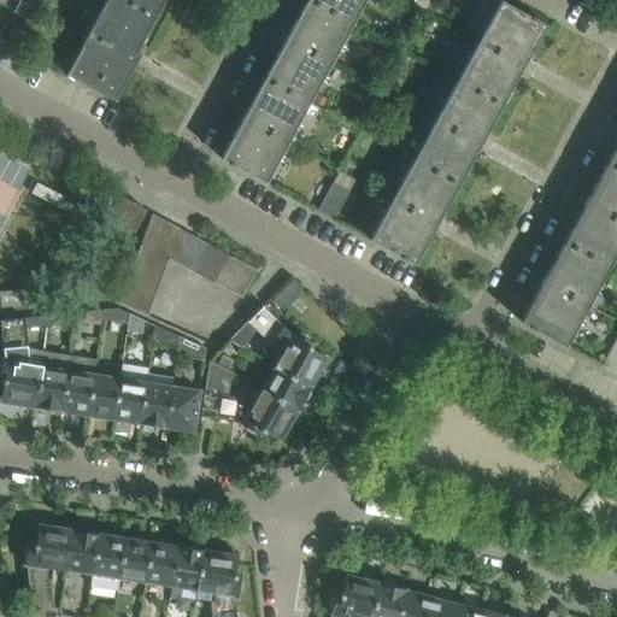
[(113,100),(157,21),(119,0),(105,0),(65,74),(113,100)]
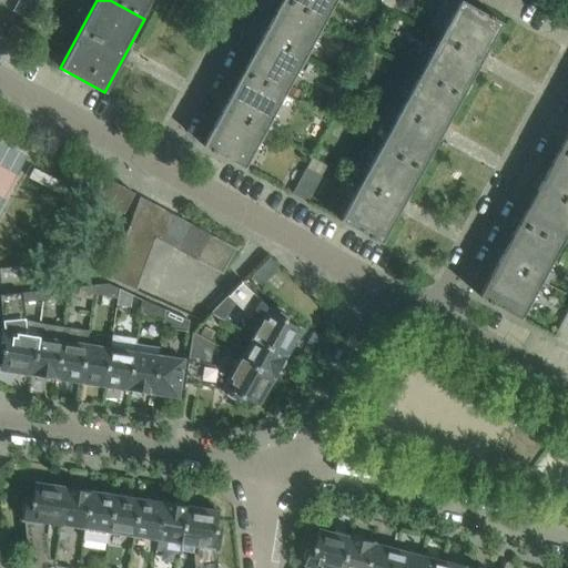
[(110,0),(144,19),(154,0),(110,0)]
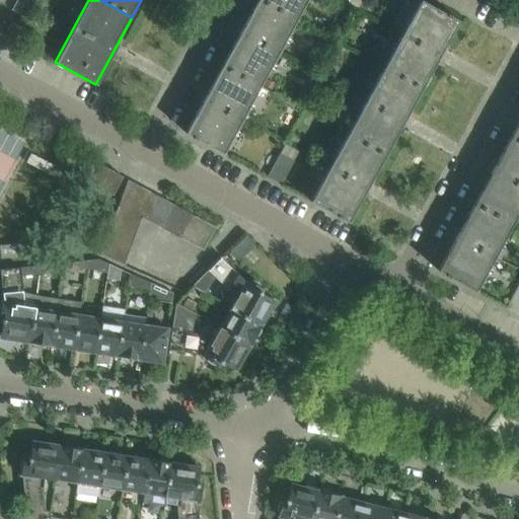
[(260,86),(296,19),(262,0),(256,0),(222,66),(260,86)]
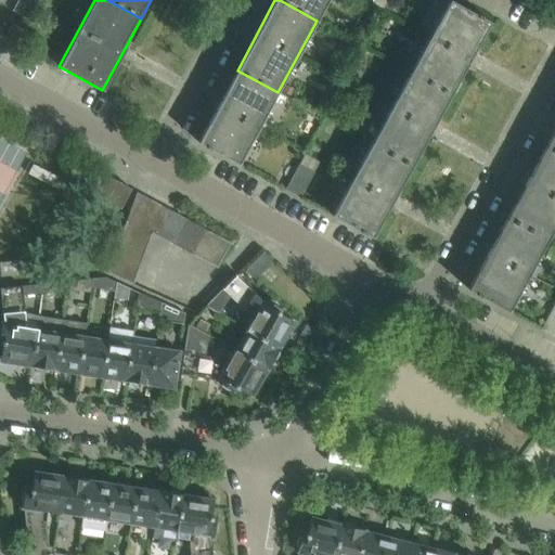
[(327,0),(280,0),(317,21),(327,0)]
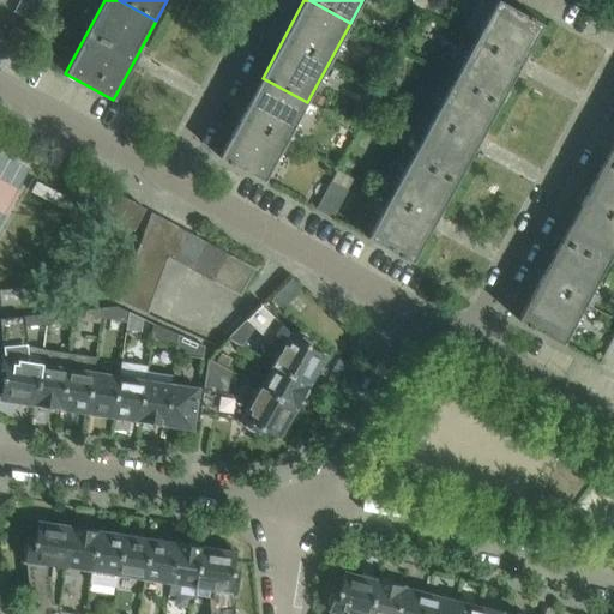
[(499,0),(497,0),(455,79),(500,103),(543,24),(499,0)]
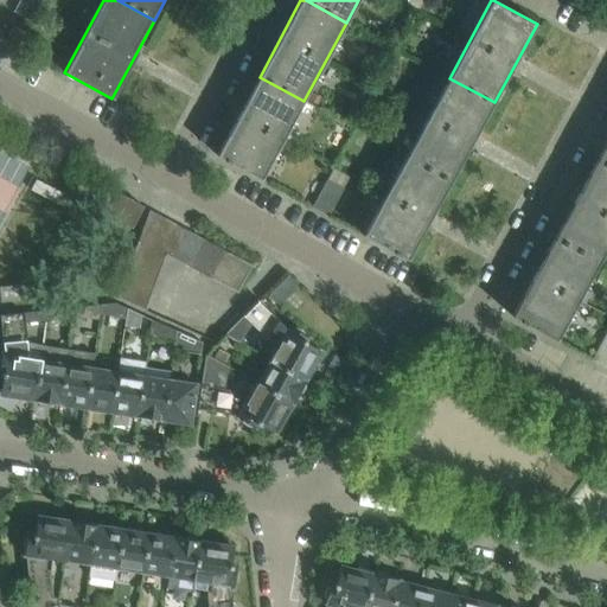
[(17,46),(24,31),(13,25),(5,40),(17,46)]
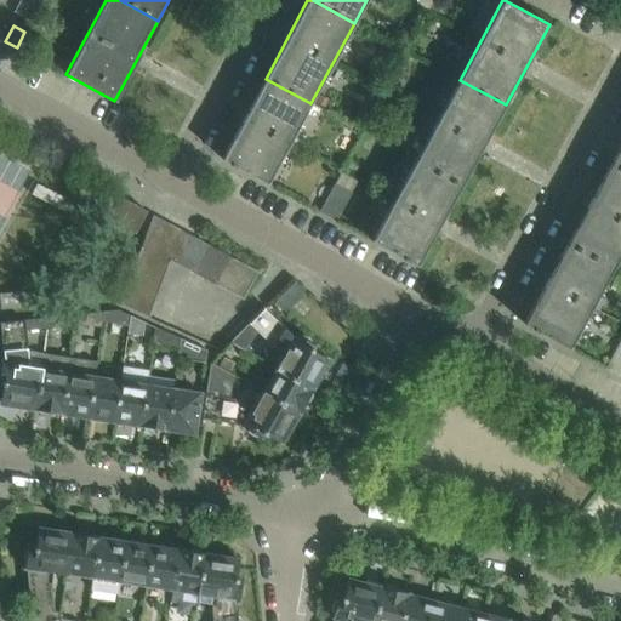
[(267,184),(311,103),(266,79),(222,160),(267,184)]
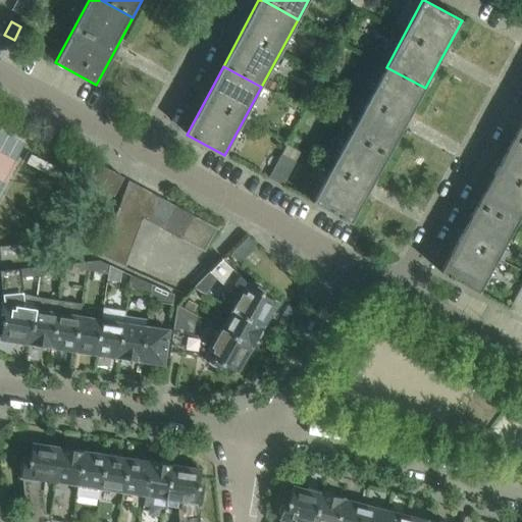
[(387,156),(409,117),(425,88),(386,67),(350,135),(387,156)]
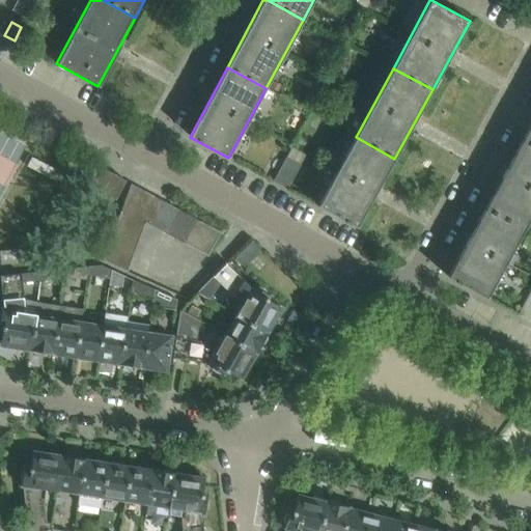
[(357,227),(394,159),(356,137),(318,206),(357,227)]
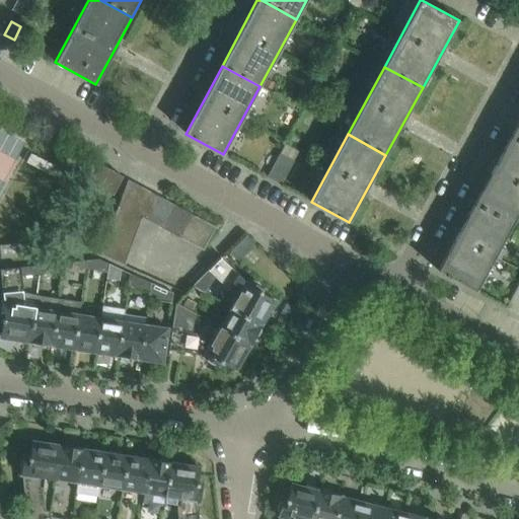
[(513,224),(518,211),(518,139),(511,135),(474,203),(513,224)]
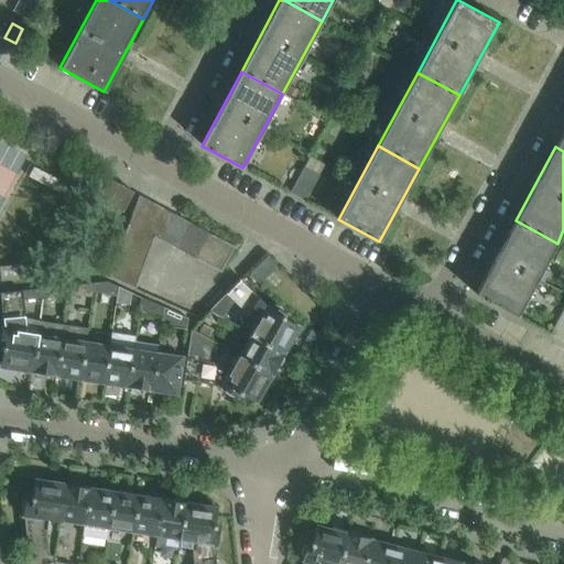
[(33,166),(29,176),(45,185),(52,188),(57,179),(33,166)]
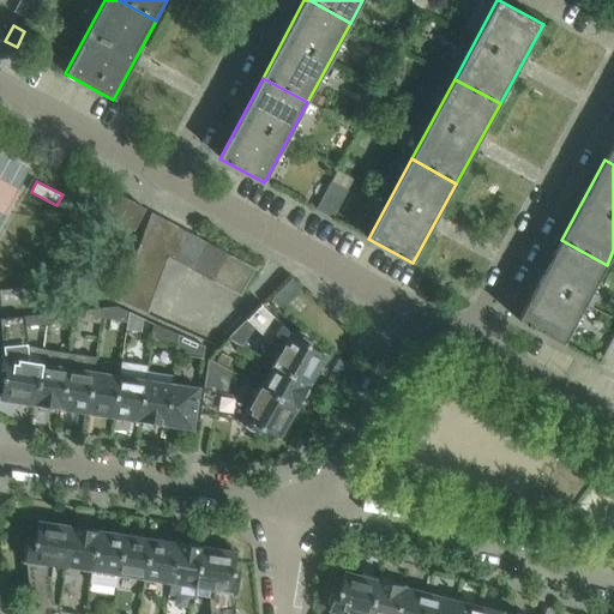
[(331,184),(315,210),(332,220),(347,192),(331,184)]
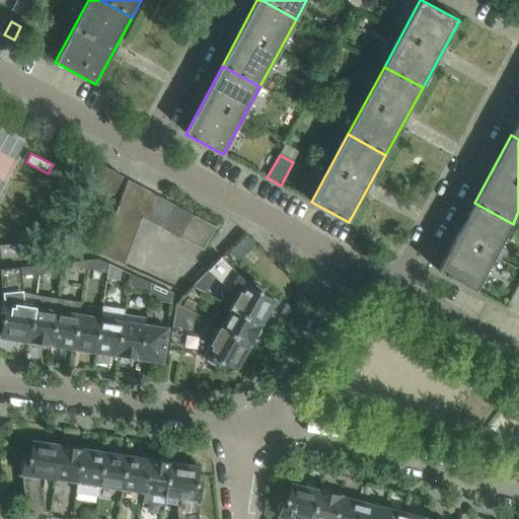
[(112,195),(122,176),(96,162),(86,180),(112,195)]
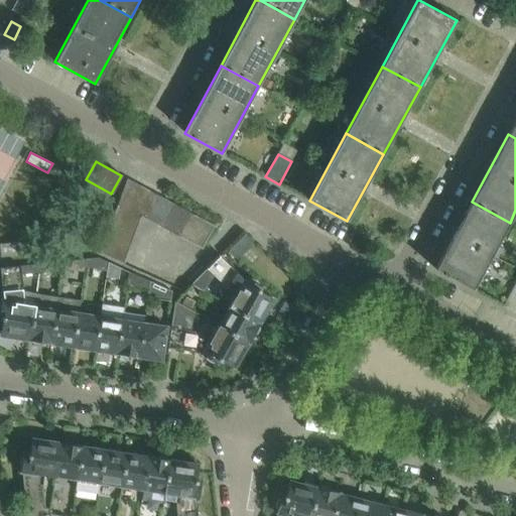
[(128,209),(138,185),(127,178),(118,203),(128,209)]
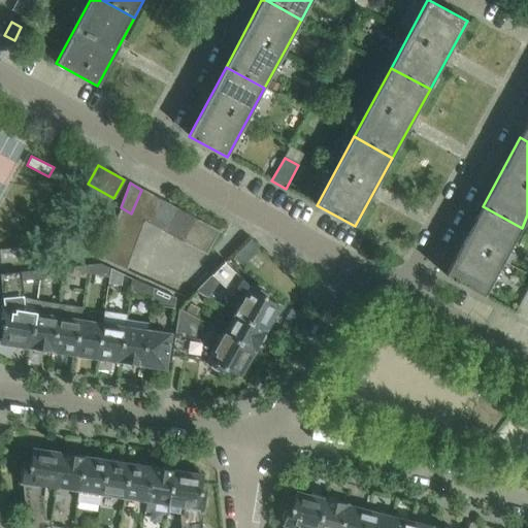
[(143,219),(154,196),(141,190),(131,213),(143,219)]
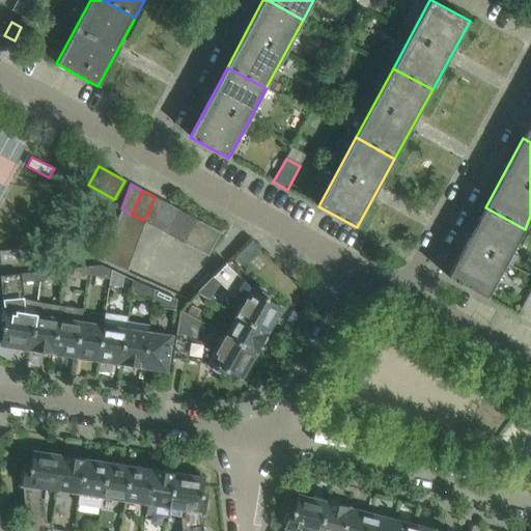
[(155,226),(167,203),(155,197),(144,220),(145,221),(155,226)]
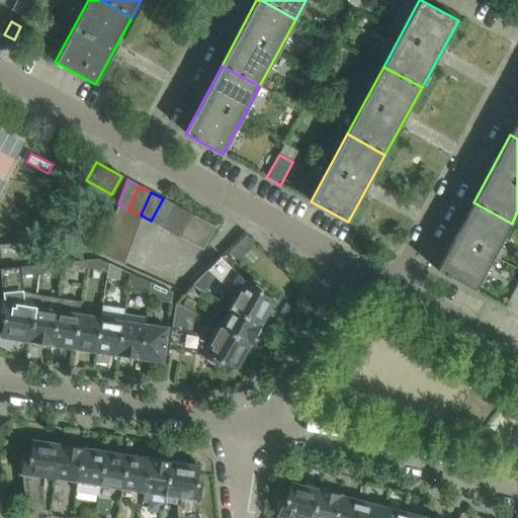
[(161,226),(173,204),(163,198),(151,221),(161,226)]
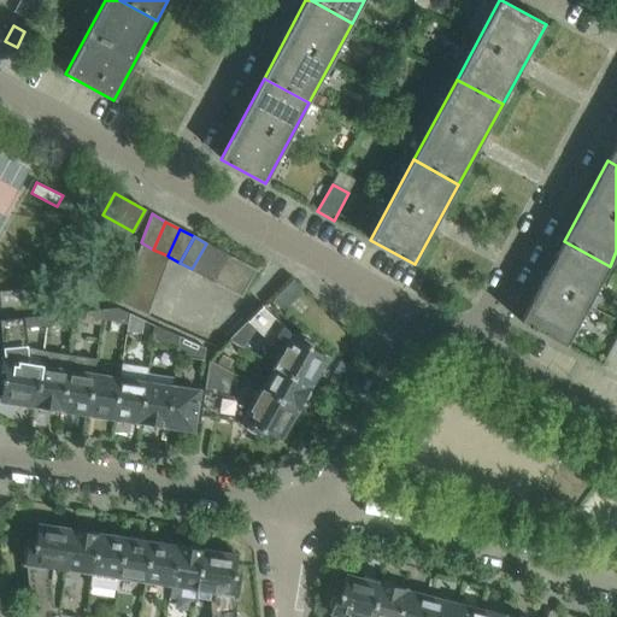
[(566,346),(610,266),(564,241),(521,322),(566,346)]
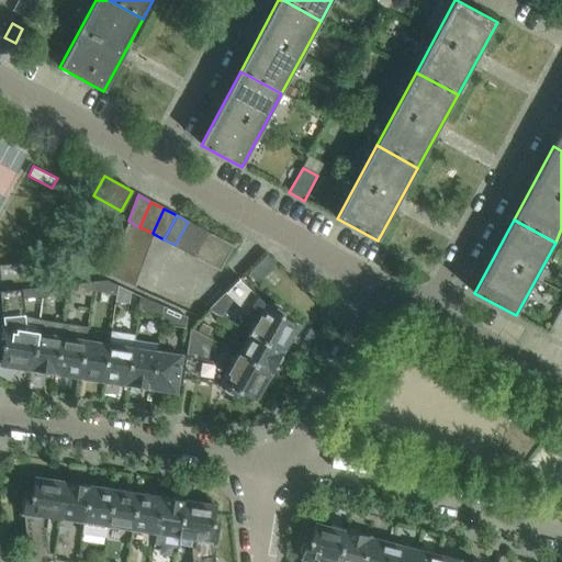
[(149,247),(154,234),(153,233),(139,227),(128,221),(123,235),(149,247)]
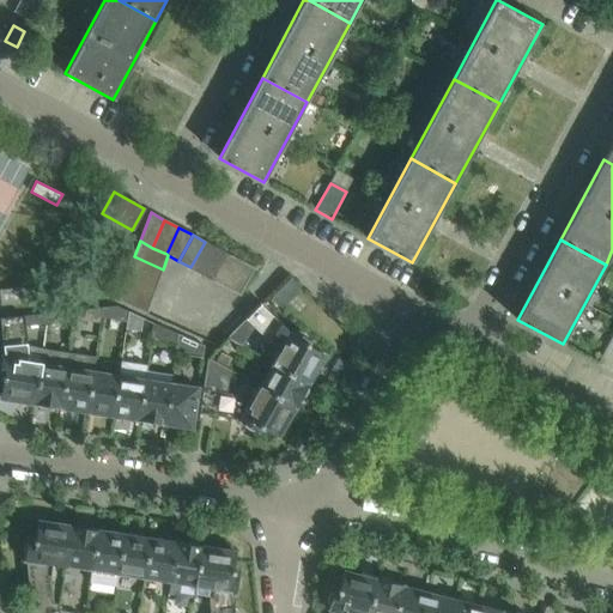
[(204,275),(218,249),(205,242),(190,267),(204,275)]
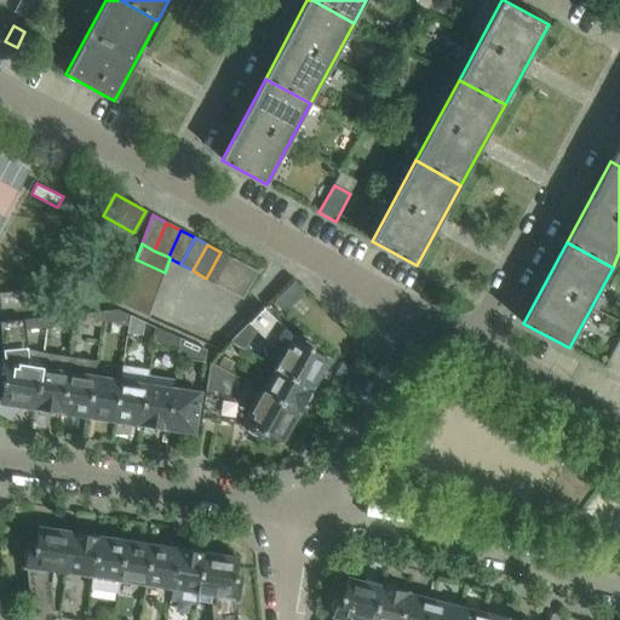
[(218,285),(233,258),(220,252),(206,279),(218,285)]
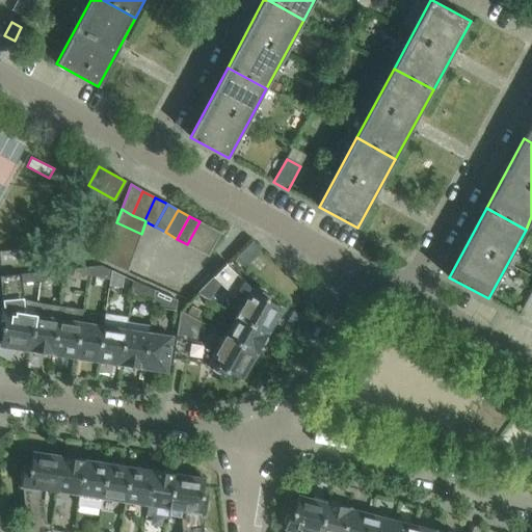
[(198,250),(211,228),(200,221),(187,244),(198,250)]
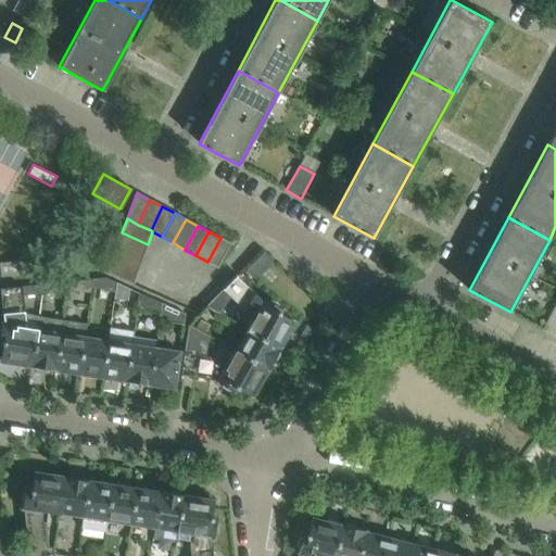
[(148,244),(122,232),(117,245),(142,257),(148,244)]
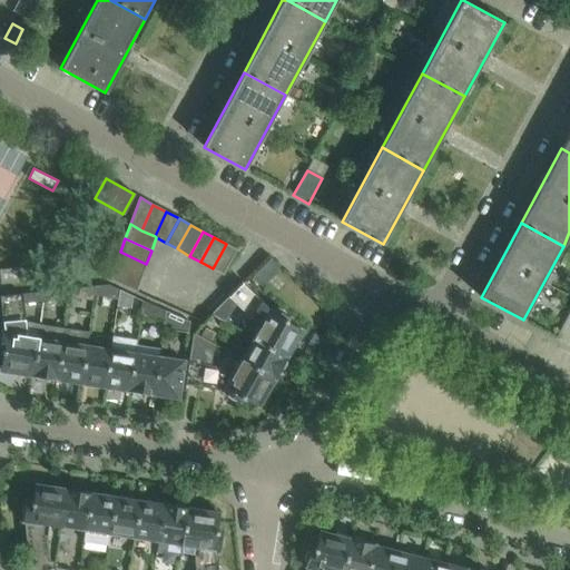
[(237,249),(226,244),(213,268),(224,274),(237,249)]
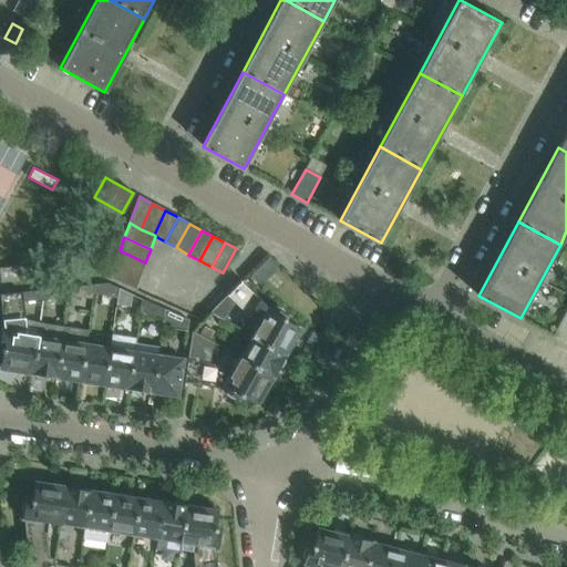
[(141,276),(145,263),(120,250),(114,264),(141,276)]
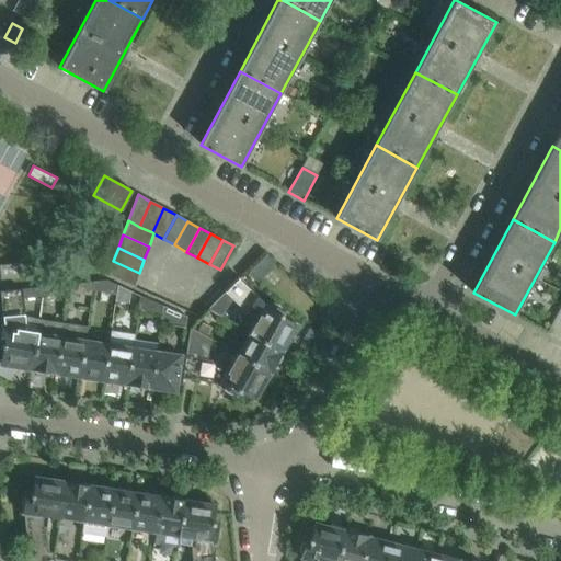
[(135,286),(139,273),(113,261),(109,274),(135,286)]
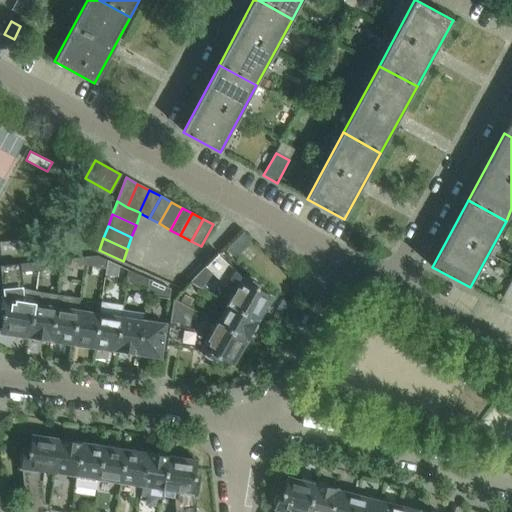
[(14,240),(0,241),(0,242),(1,253),(16,252),(14,240)]
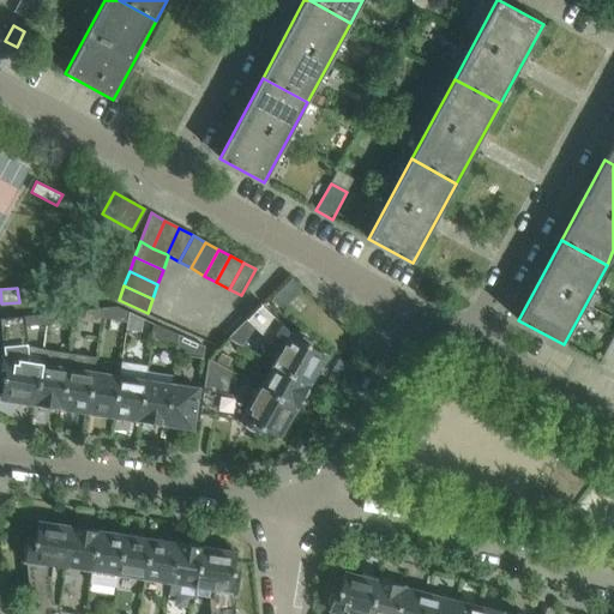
[(292,331),(290,332),(262,305),(262,304),(246,319),(254,327),(278,351),(272,362),(308,383),(312,378),(315,372),(314,371),(324,355),(307,345),(309,341),(306,338),(305,335),(298,331),(295,332),(292,331)]
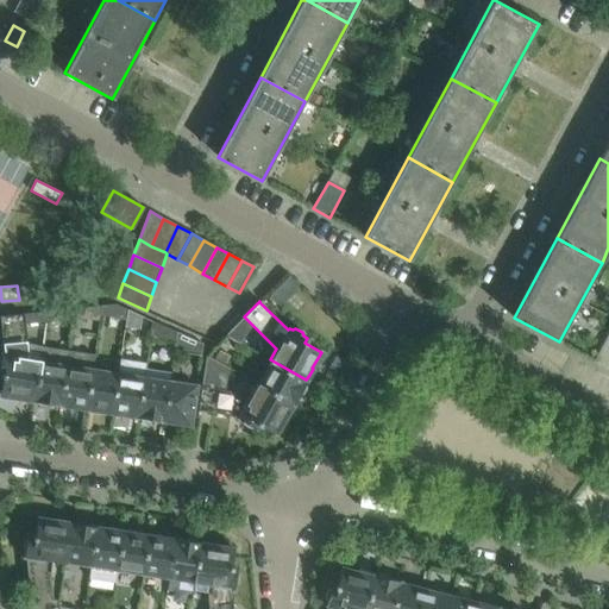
[(126,318),(127,308),(115,302),(102,305),(100,314),(126,318)]
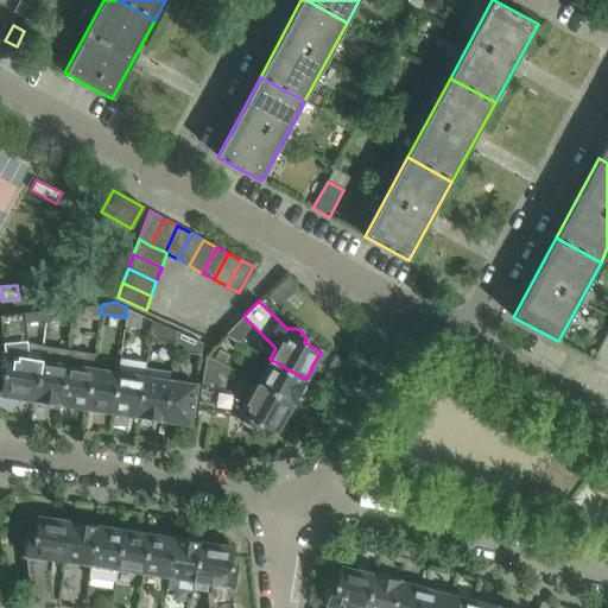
[(100,314),(102,304),(82,305),(82,316),(100,314)]
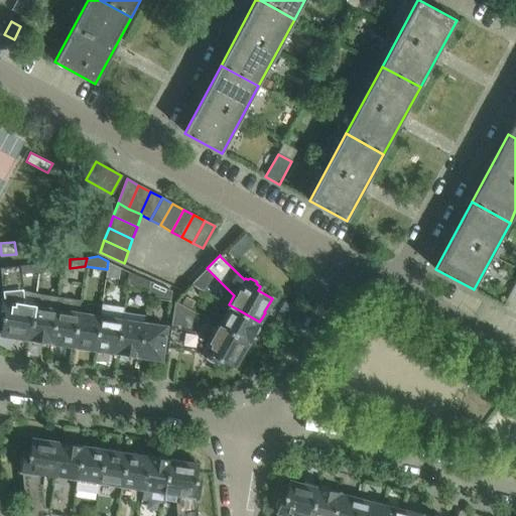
[(55,270),(56,261),(40,263),(39,271),(55,270)]
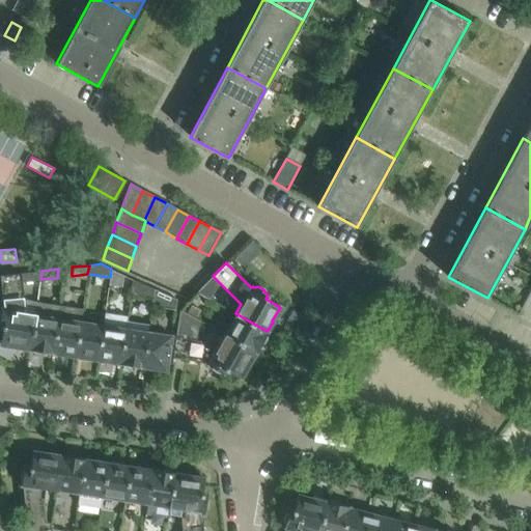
[(127,276),(111,269),(110,277),(124,284),(127,276)]
